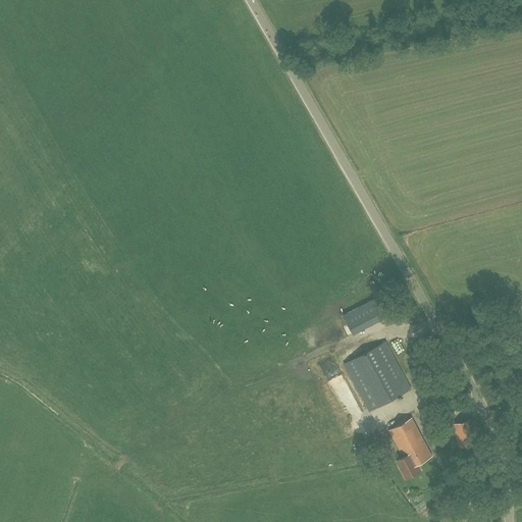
[(344,316),(353,334),(389,315),(379,297),(344,316)]
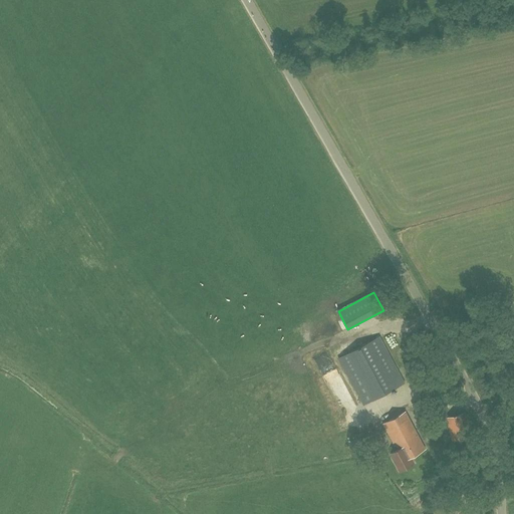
[(405,382),(379,336),(339,358),(363,405),(405,382)]
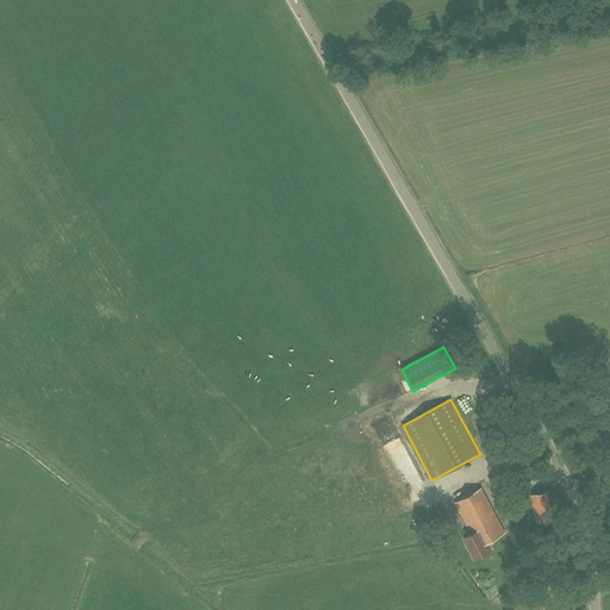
[(481,489),(455,503),(472,534),(464,539),(474,559),(491,549),(487,542),(505,533),(481,489)]
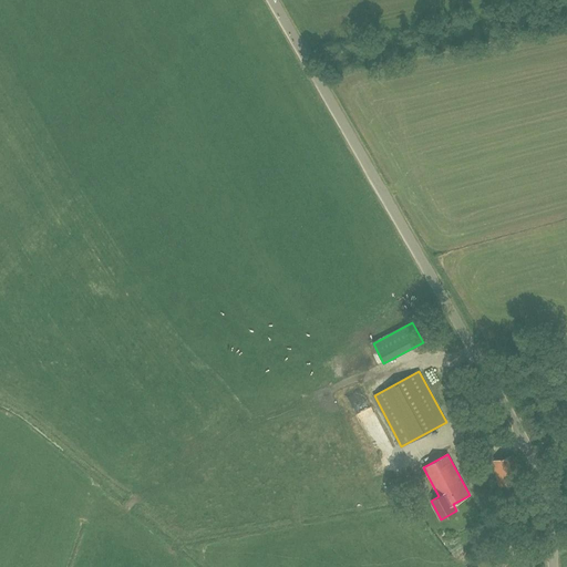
[(521,481),(514,455),(492,461),(500,486),(521,481)]
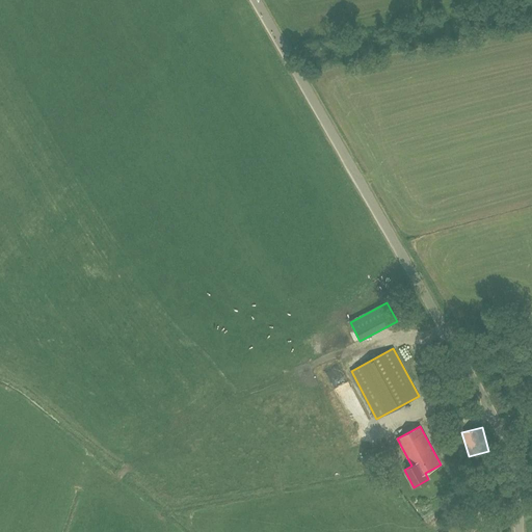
[(455,434),(458,445),(463,444),(460,433),(455,434)]
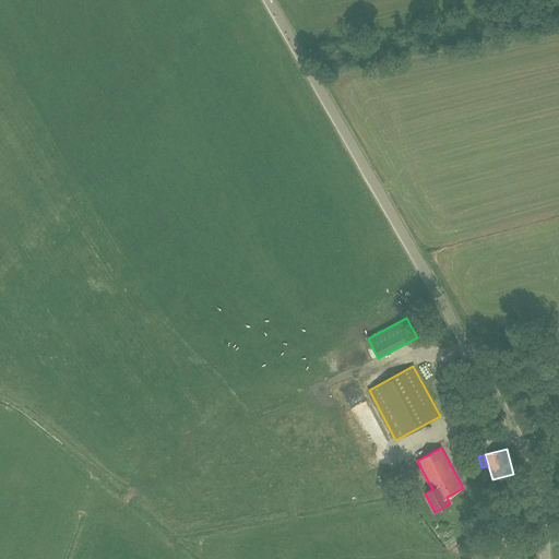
[(415,485),(409,474),(403,477),(409,488),(415,485)]
